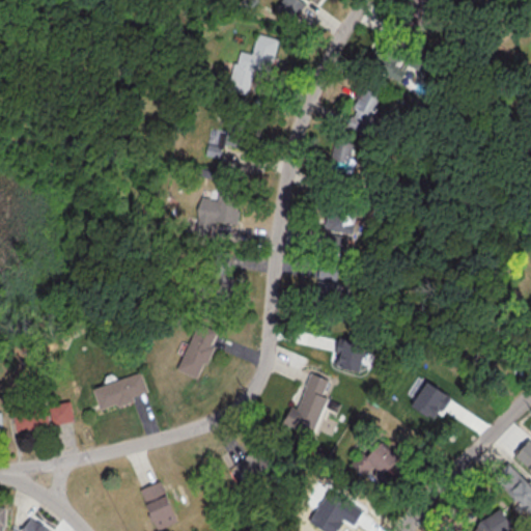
[(280,0),(274,9),(290,23),(304,5),(298,0),(280,0)]
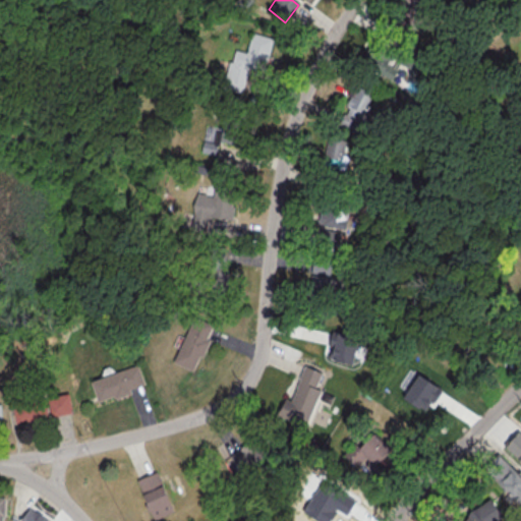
[(398,20),(410,31),(426,11),(418,5),(422,0),(404,0),(411,5),(398,20)]
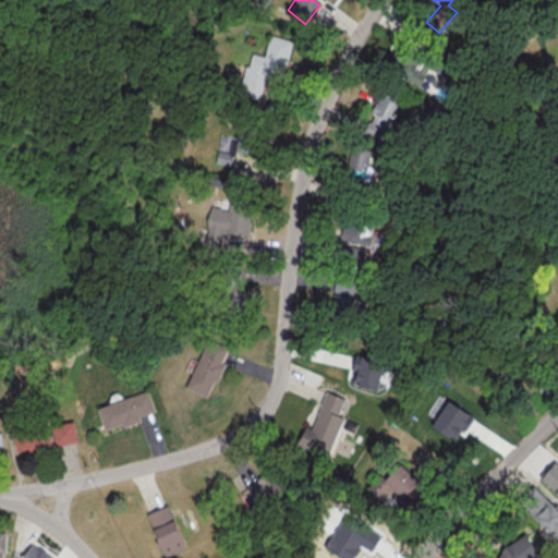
[(291,41),(269,36),(265,57),(252,55),(243,94),(258,98),(263,76),(282,81),(291,41)]
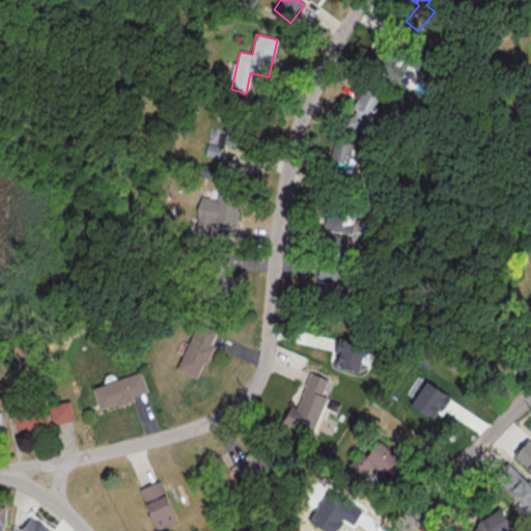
[(368,66),(399,82),(407,66),(423,75),(432,56),(410,46),(404,54),(380,43),(368,66)]
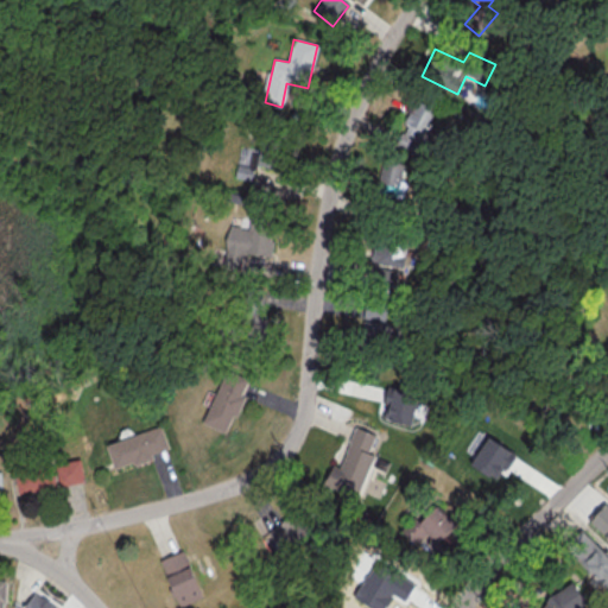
[(393,144),(412,154),(436,113),(418,102),(393,144)]
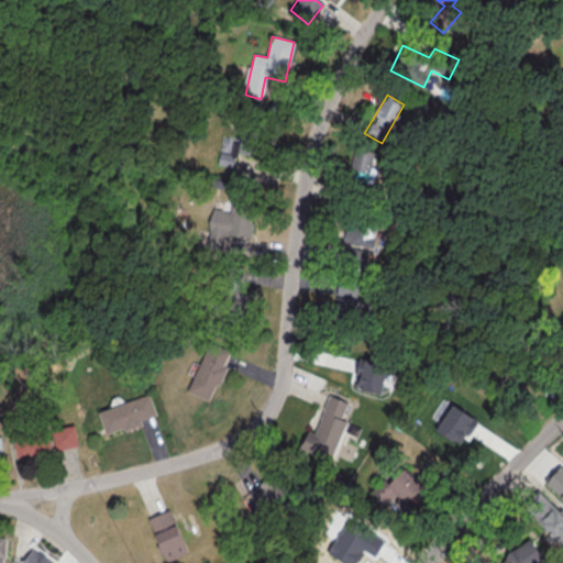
[(376,152),(354,148),(349,187),(371,190),(376,152)]
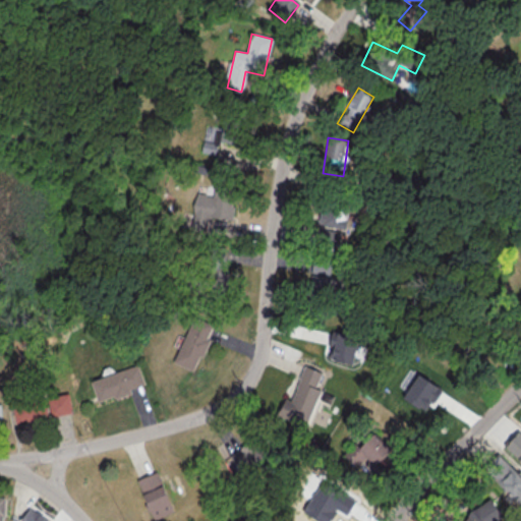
[(235,187),(195,183),(190,231),(207,232),(208,218),(231,221),(235,187)]
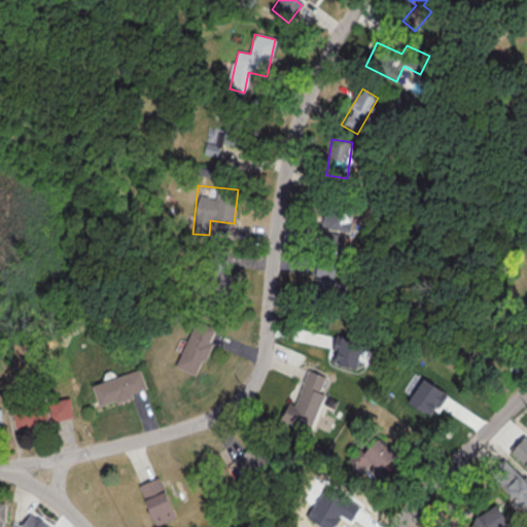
[(354,206),(325,204),(322,252),(341,253),(342,231),(353,232),(354,206)]
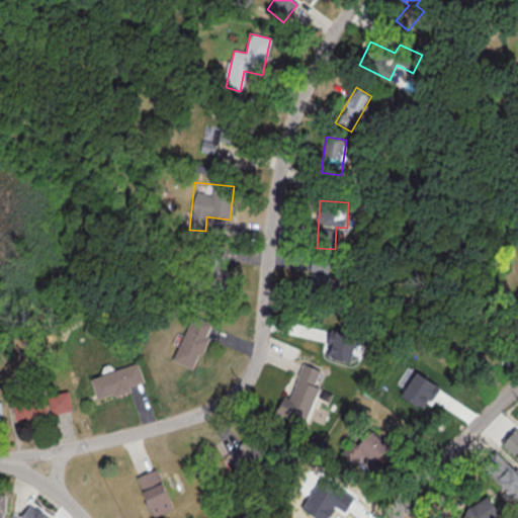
[(225,247),(203,245),(202,268),(184,267),(182,296),(221,298),(225,247)]
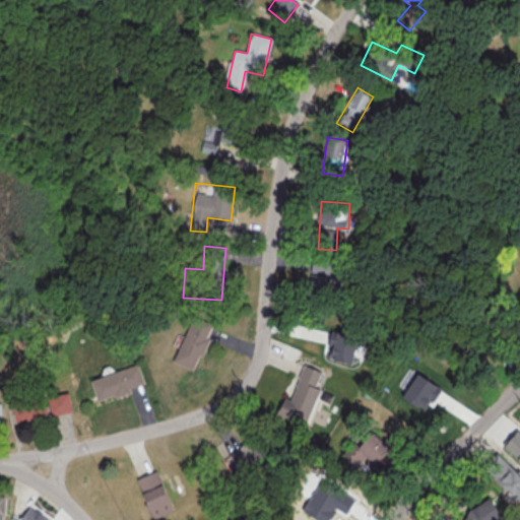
[(329,260),(314,257),(311,273),(310,273),(309,285),(301,283),(299,296),(308,297),(306,313),(326,317),(332,278),(327,277),(329,260)]
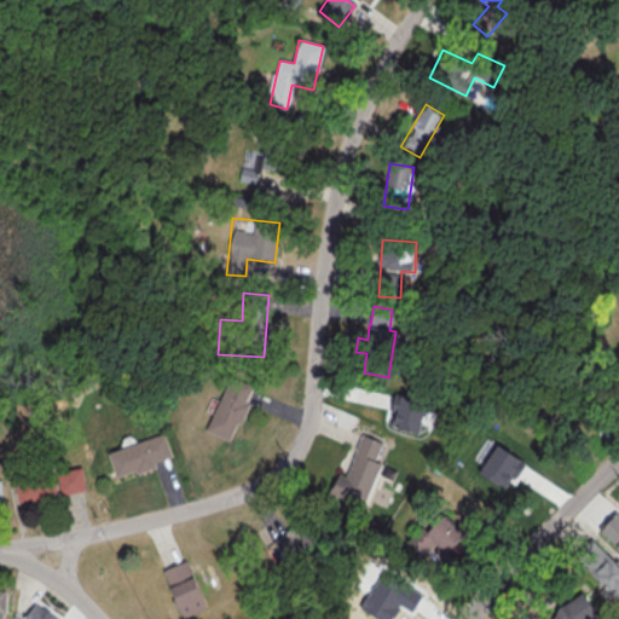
[(204,433),(227,444),(253,388),(230,377),(204,433)]
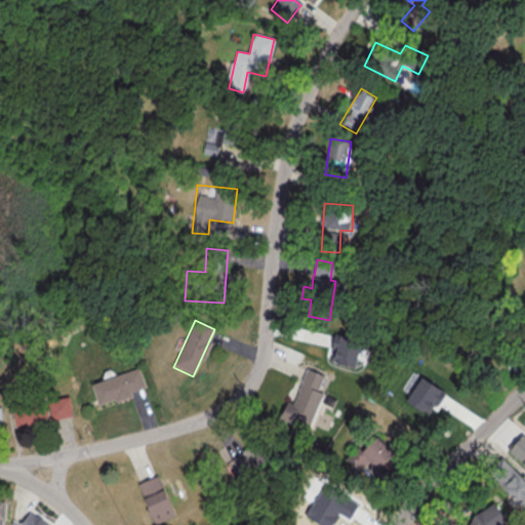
[(283,422),(307,432),(313,413),(327,419),(334,400),(318,393),(324,376),(304,368),(283,422)]
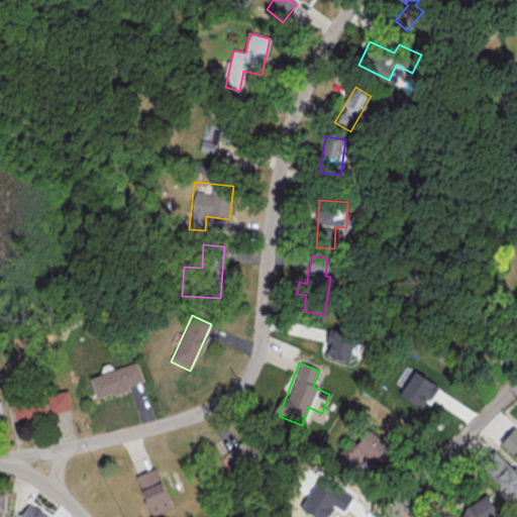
[(89,379),(95,399),(142,385),(135,364),(89,379)]
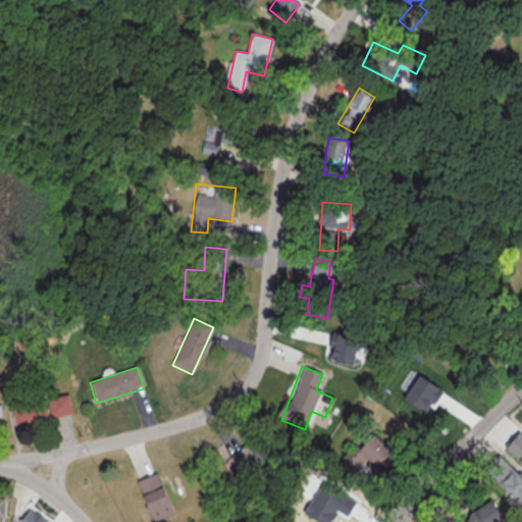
[(47,399),(50,418),(70,415),(67,395),(47,399)]
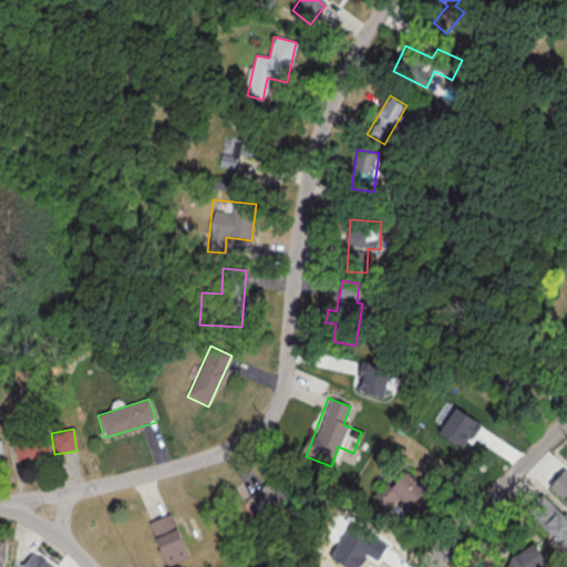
[(50,457),(49,434),(13,436),(14,461),(50,457)]
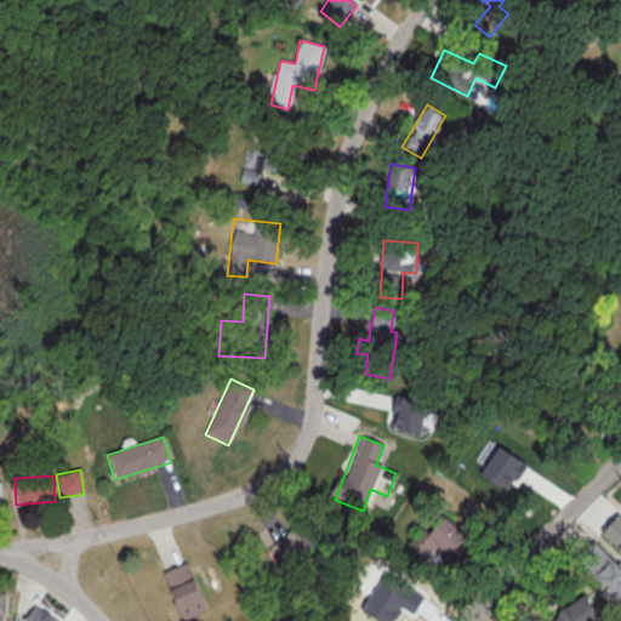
[(433,546),(444,557),(462,537),(440,516),(410,545),(422,558),(433,546)]
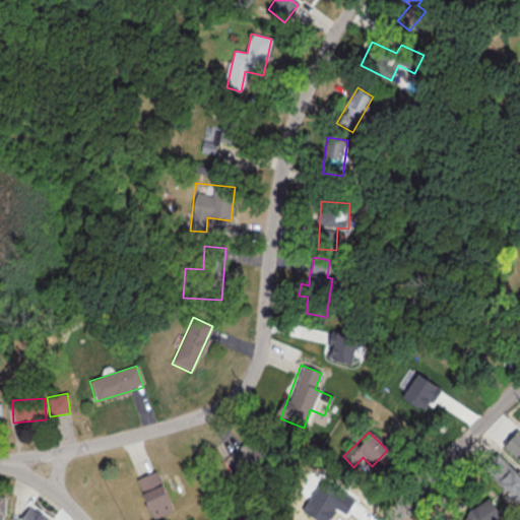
[(506,467),(496,458),(486,468),(497,477),(506,467)]
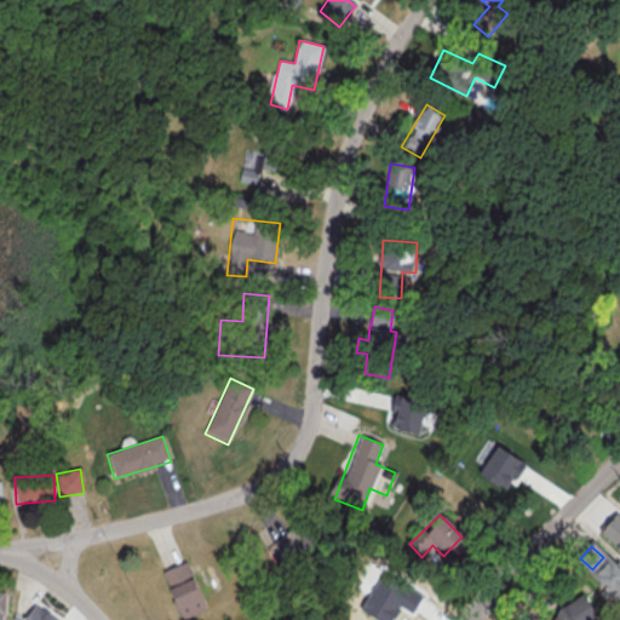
[(204,609),(184,562),(160,573),(181,619),(204,609)]
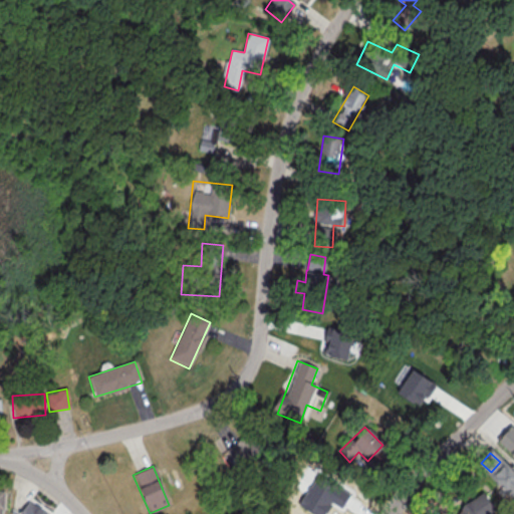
[(491,513),(495,510),(477,492),(455,513),(491,513)]
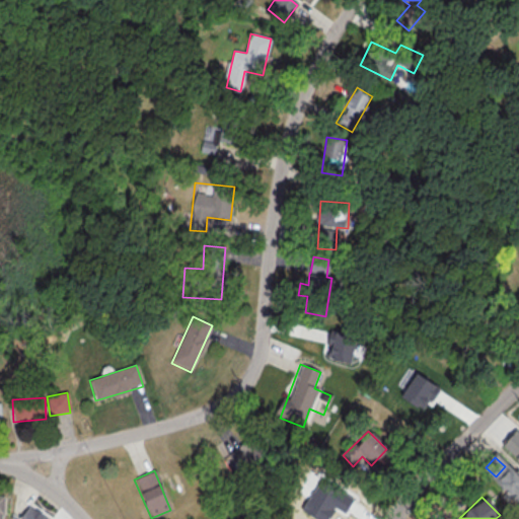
[(18,518),(45,518),(27,507),(18,518)]
